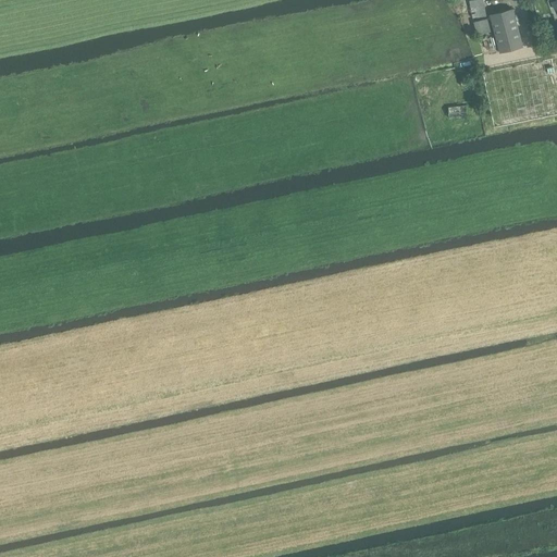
[(486,15),(482,0),(471,0),(469,0),(472,17),(486,15)]
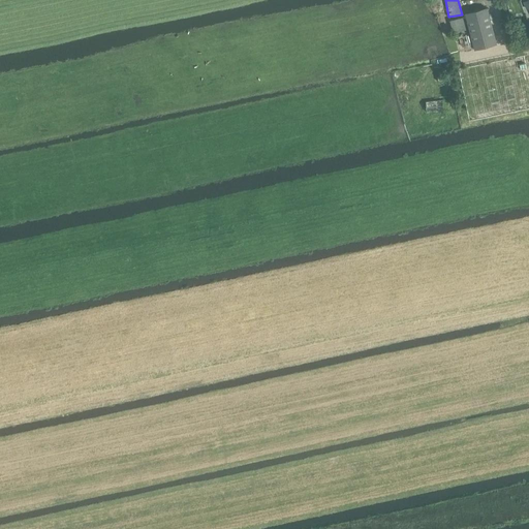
[(474,49),(496,43),(487,7),(465,13),(474,49)]
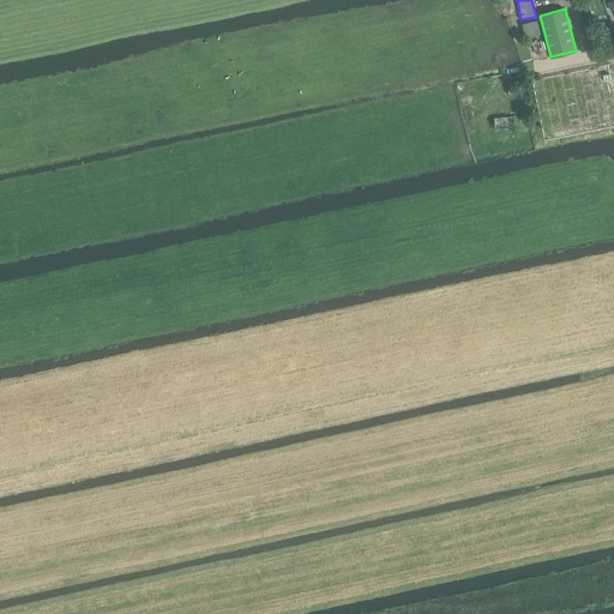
[(525,37),(541,34),(536,19),(522,23),(525,37)]
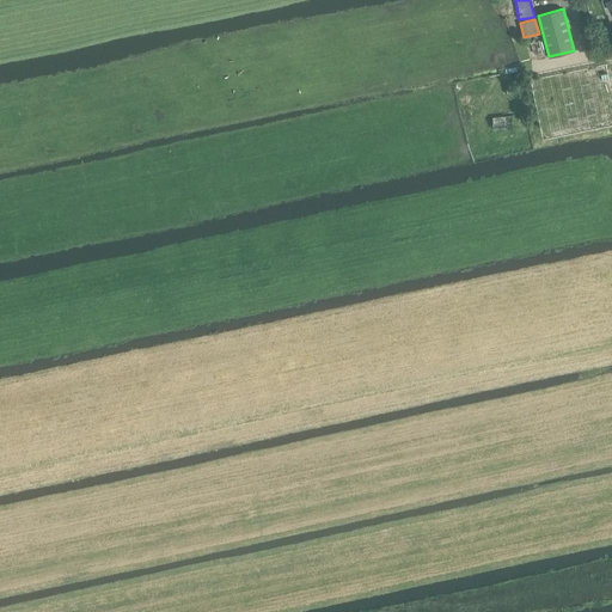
[(611,62),(530,79),(543,140),(611,124),(611,62)]
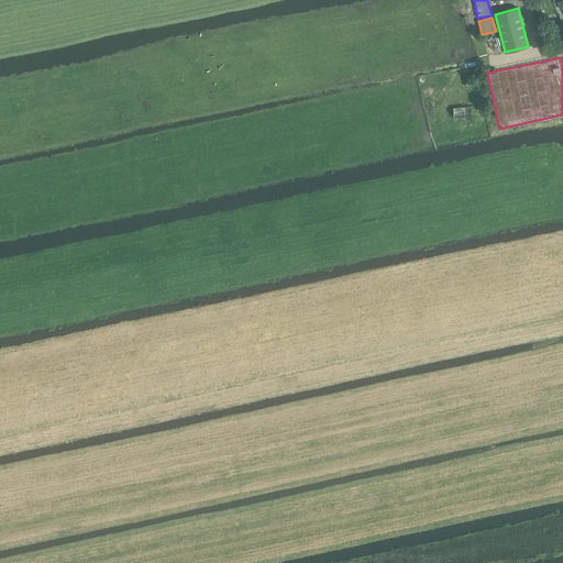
[(471,106),(452,108),(454,120),(472,118),(471,106)]
